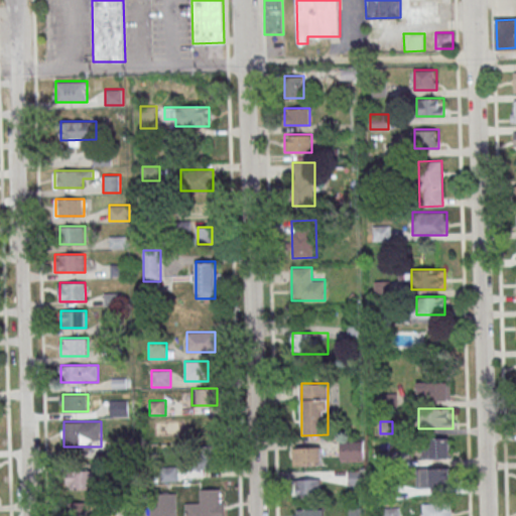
[(422,458),(449,458),(449,437),(422,437),(422,458)]
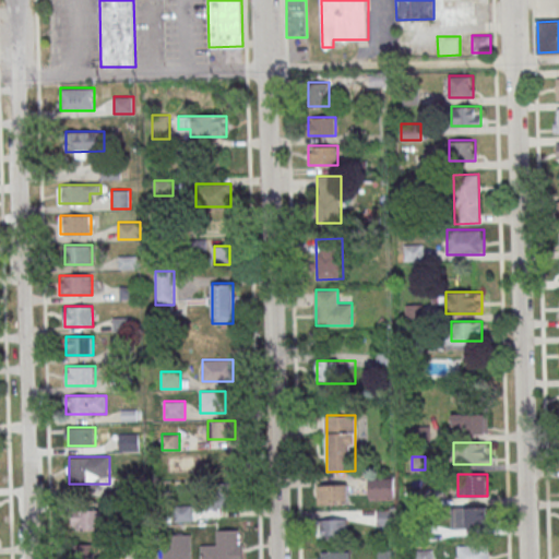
[(369,478),(369,499),(394,499),(394,478),(369,478)]
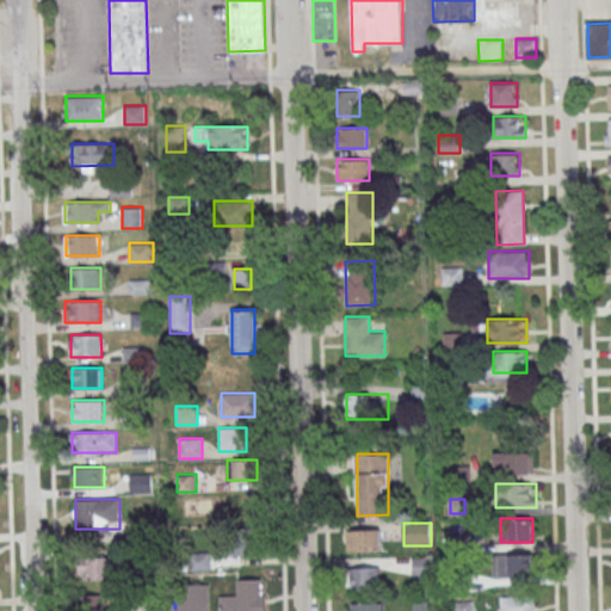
[(230,555),(259,555),(259,528),(230,528),(230,555)]
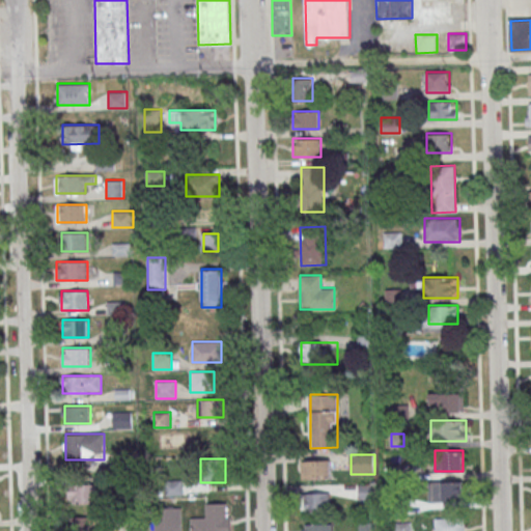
[(330,459),(301,459),(301,479),(330,479),(330,459)]
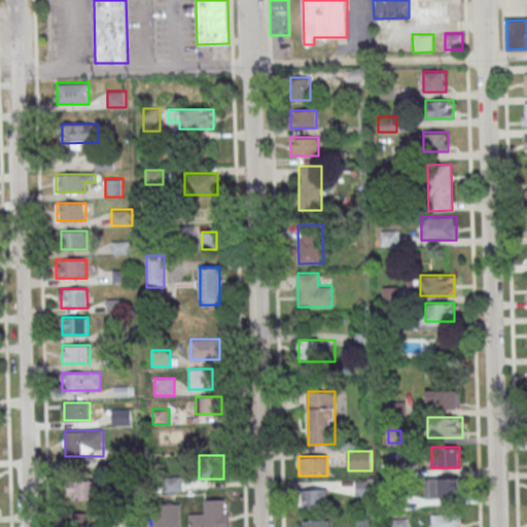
[(181,478),(166,478),(166,490),(181,490),(181,478)]
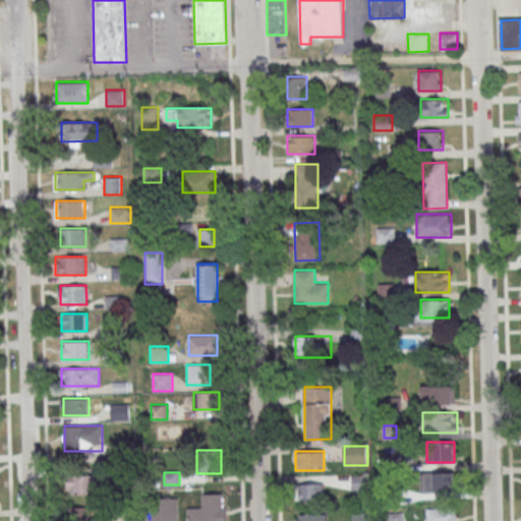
[(421,472),(420,491),(459,491),(459,472),(421,472)]
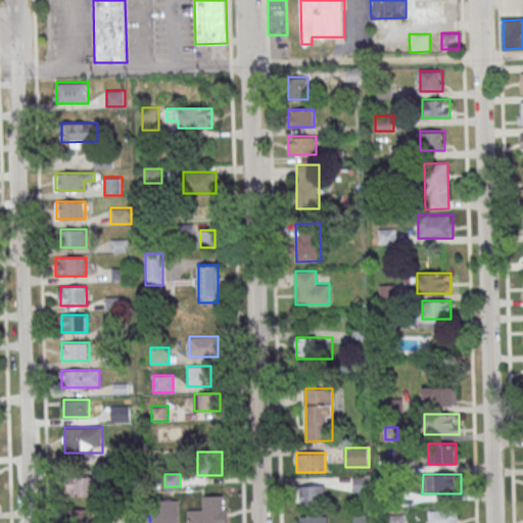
[(97,476),(66,476),(66,495),(97,495),(97,476)]
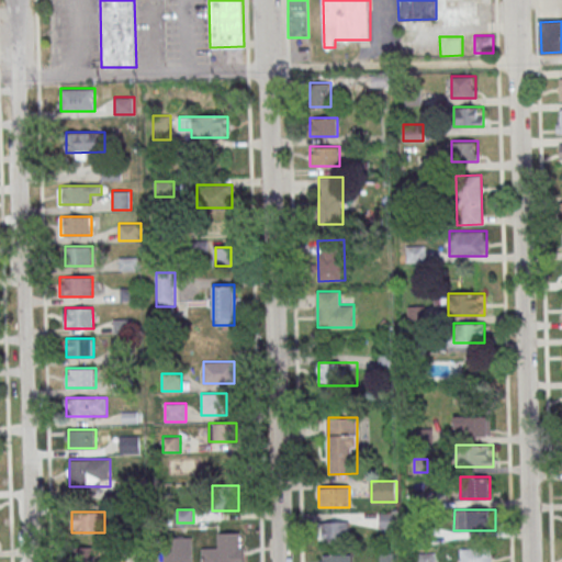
[(380,527),(397,527),(396,512),(380,513),(380,527)]
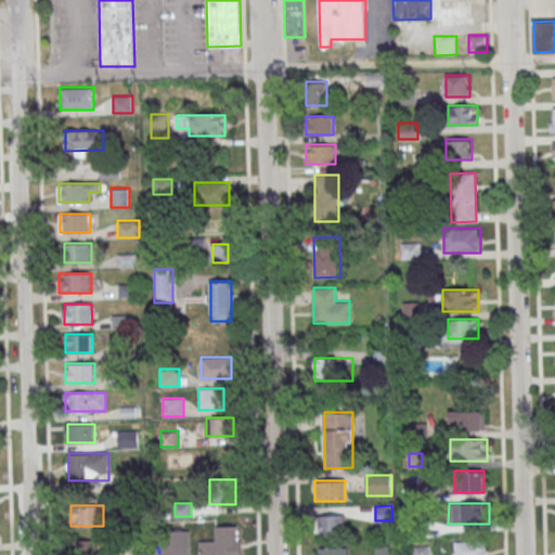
[(318,515),(318,534),(344,534),(344,515),(318,515)]
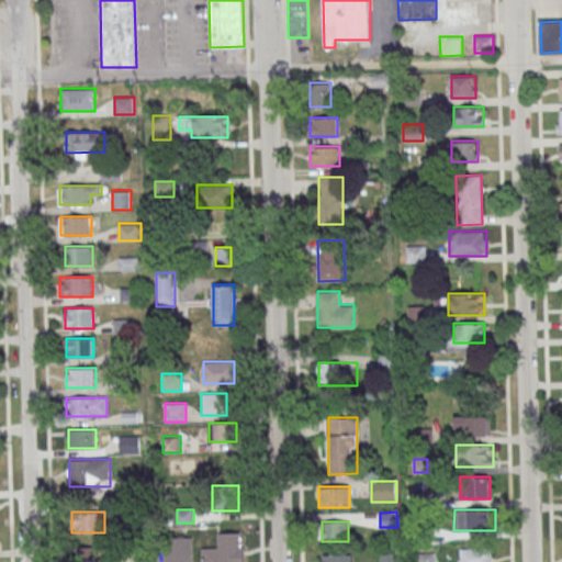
[(243,561),(243,532),(217,532),(217,547),(203,547),(202,561),(243,561)]
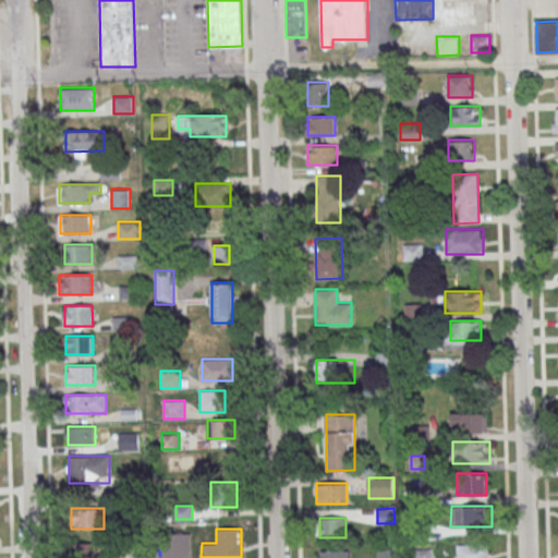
[(190,557),(191,533),(164,533),(162,557),(190,557)]
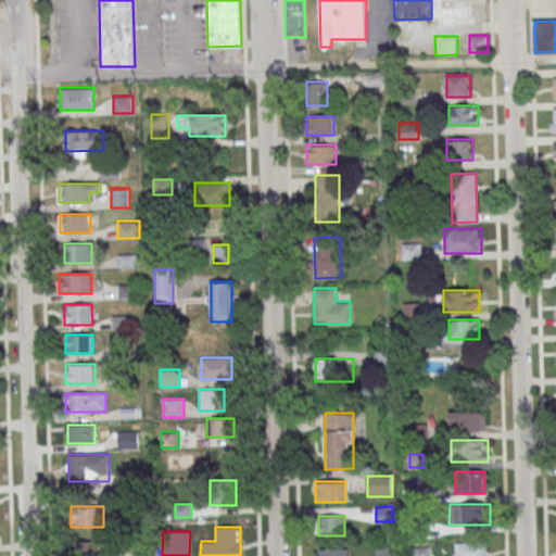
[(92,555),(92,541),(71,541),(71,555),(92,555)]
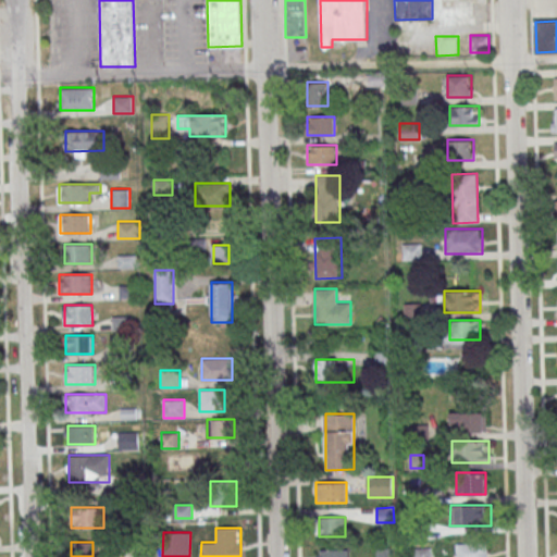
[(486,556),(487,543),(458,543),(457,556),(486,556)]
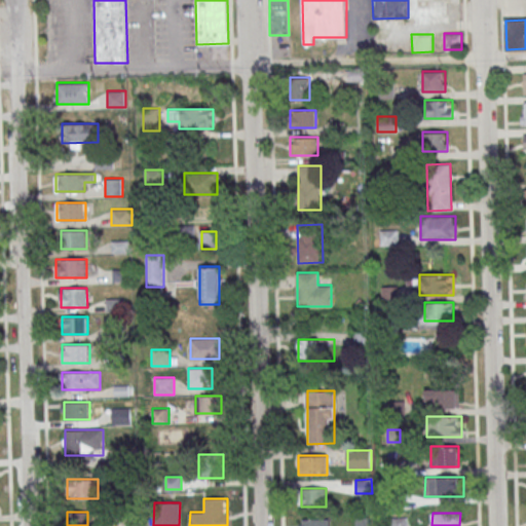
[(373,525),(374,517),(354,517),(354,525),(373,525)]
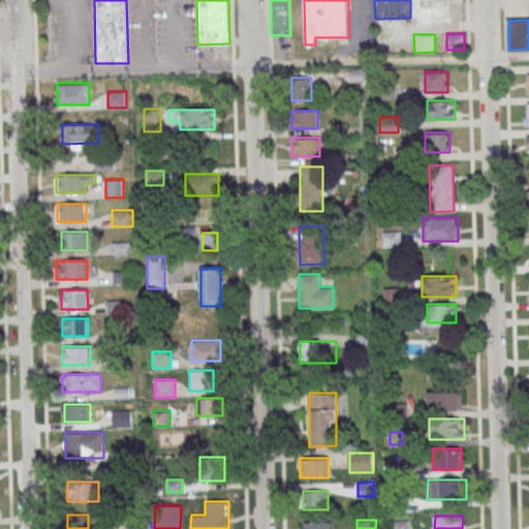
[(394,520),(394,528),(409,528),(410,520),(394,520)]
